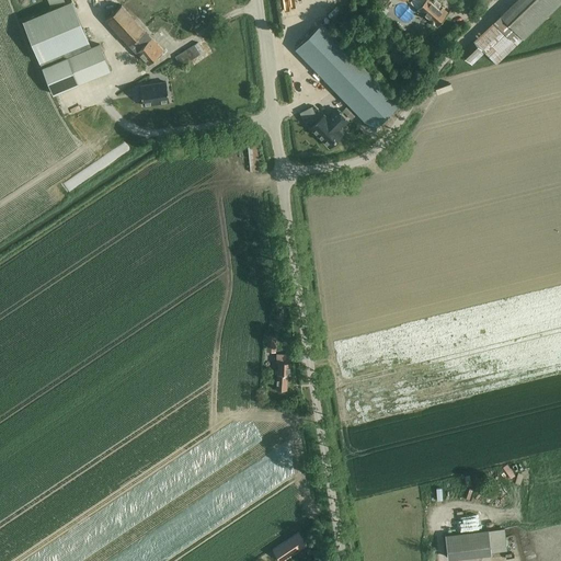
[(71,0),(23,21),(53,94),(111,70),(99,44),(91,47),(71,0)]
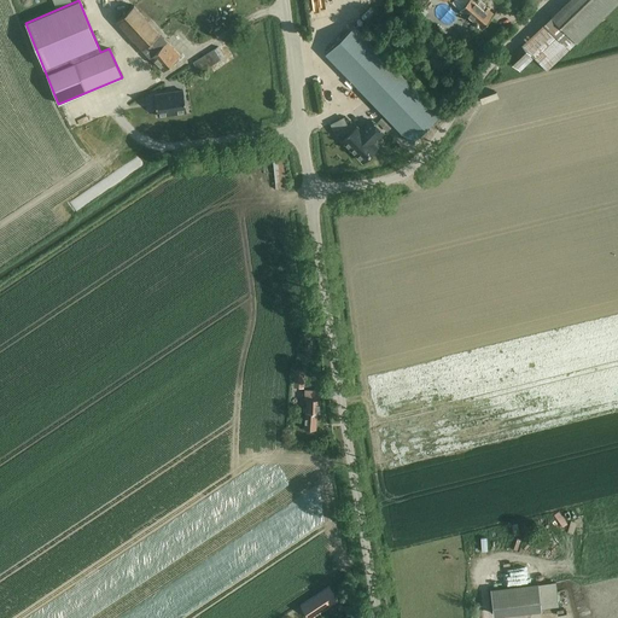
[(482,27),(494,12),(487,6),(484,9),(473,0),(466,0),(460,7),(482,27)]
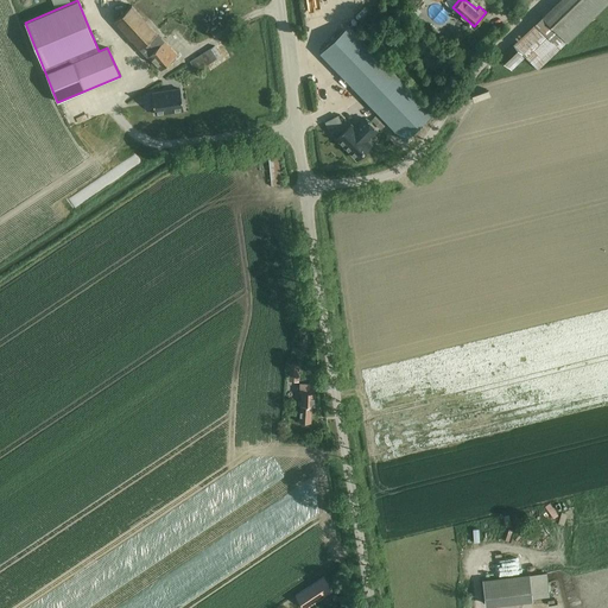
[(567,40),(607,0),(557,0),(542,16),(567,40)]
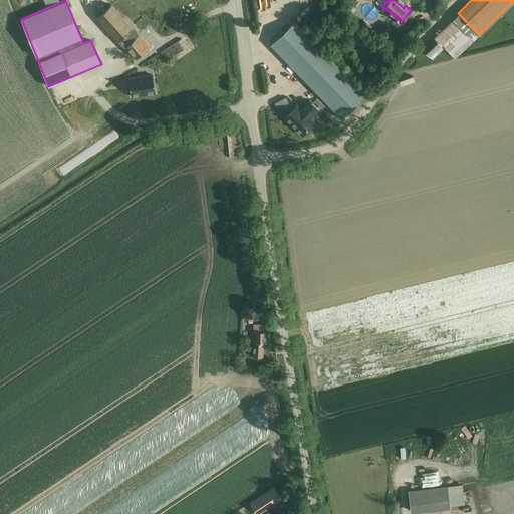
[(137,59),(151,46),(111,4),(97,17),(117,40),(137,59)]
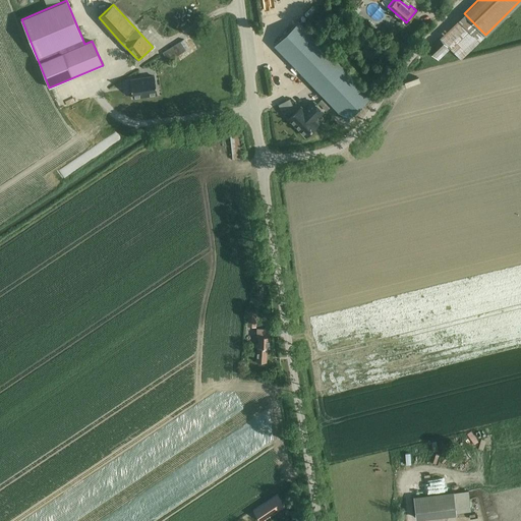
[(458,17),(426,48),(433,56),(447,44),(457,54),(475,36),(458,17)]
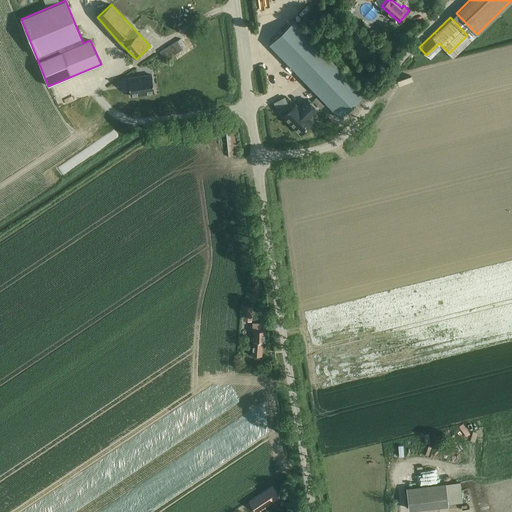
[(294,20),(269,44),(313,90),(338,66),(294,20)]
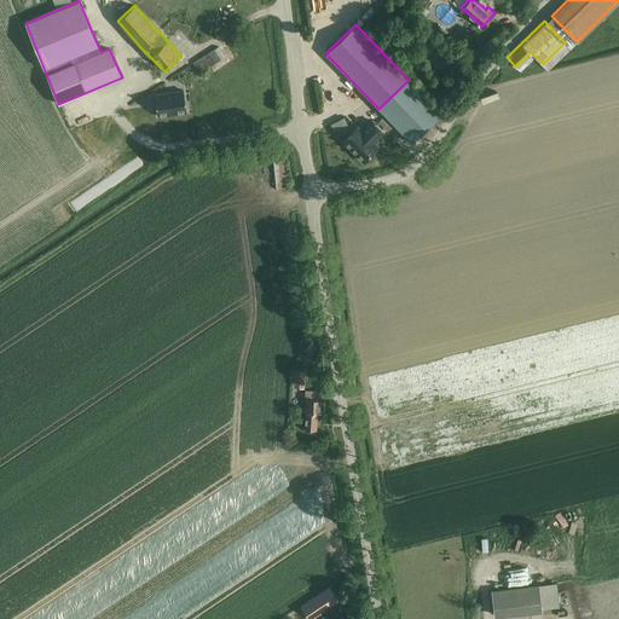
[(230,40),(224,45),(231,56),(238,51),(230,40)]
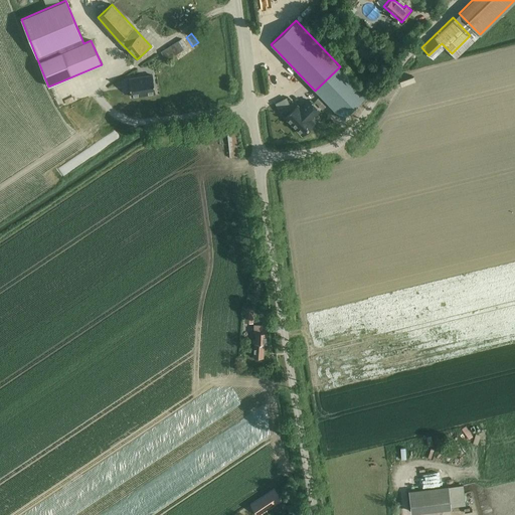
[(166,60),(187,47),(181,39),(161,52),(166,60)]
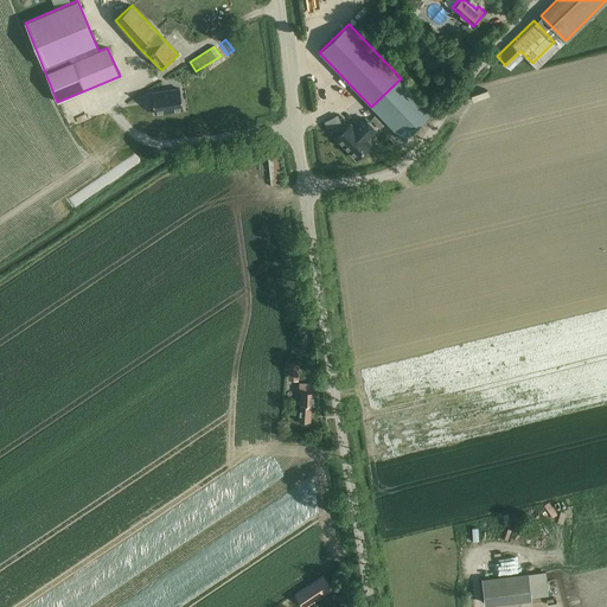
[(401,78),(371,107),(403,140),(433,112),(401,78)]
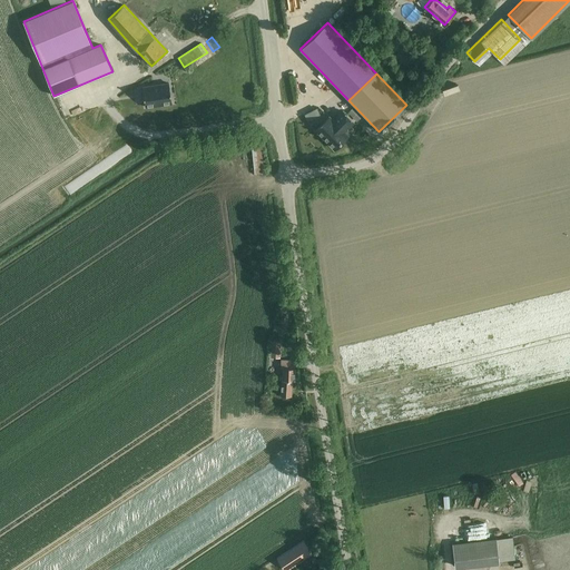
[(167,82),(141,91),(148,110),(174,101),(167,82)]
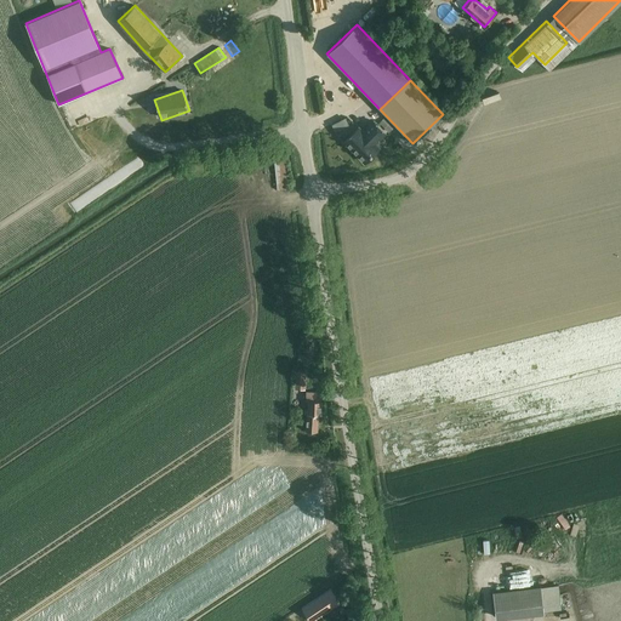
[(385,134),(372,121),(363,131),(358,127),(343,142),(364,163),(379,148),(375,143),(385,134)]
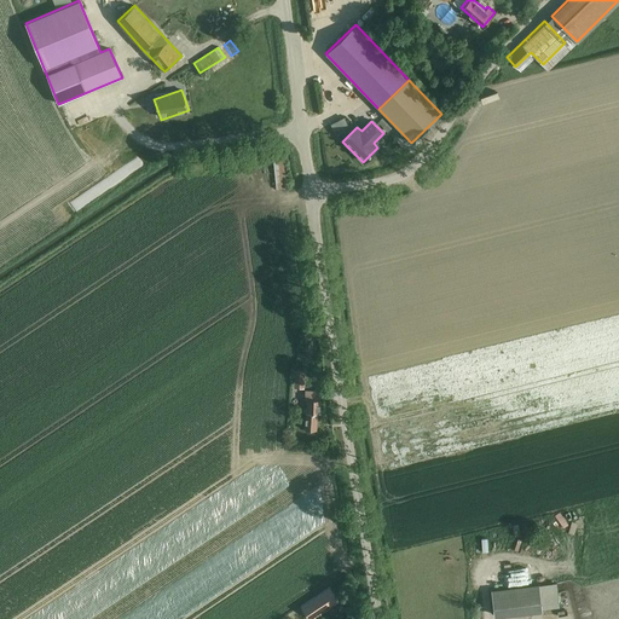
[(289,184),(295,183),(290,149),(284,149),(289,184)]
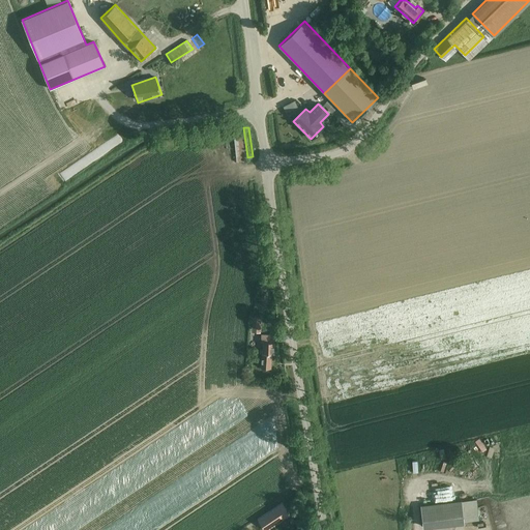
[(266,327),(272,325),(269,312),(262,314),(266,327)]
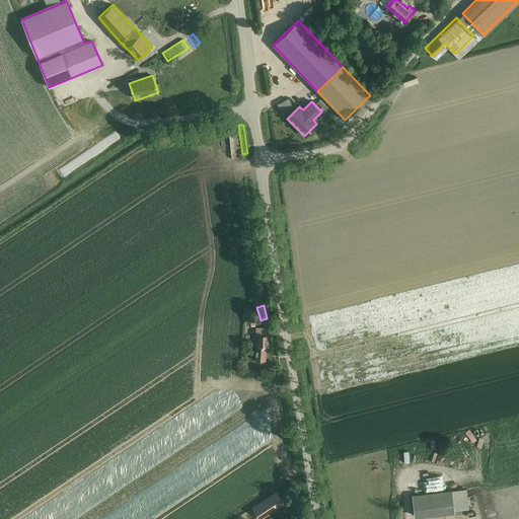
[(246,323),(254,324),(255,310),(247,309),(246,323)]
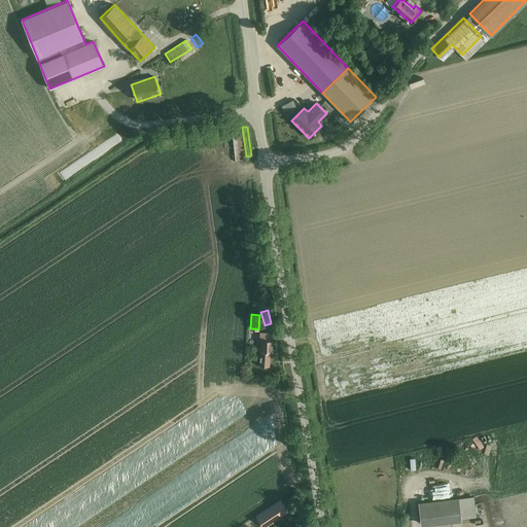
[(273,353),(274,334),(260,332),(260,340),(262,340),(260,364),(270,364),(270,352),(273,353)]
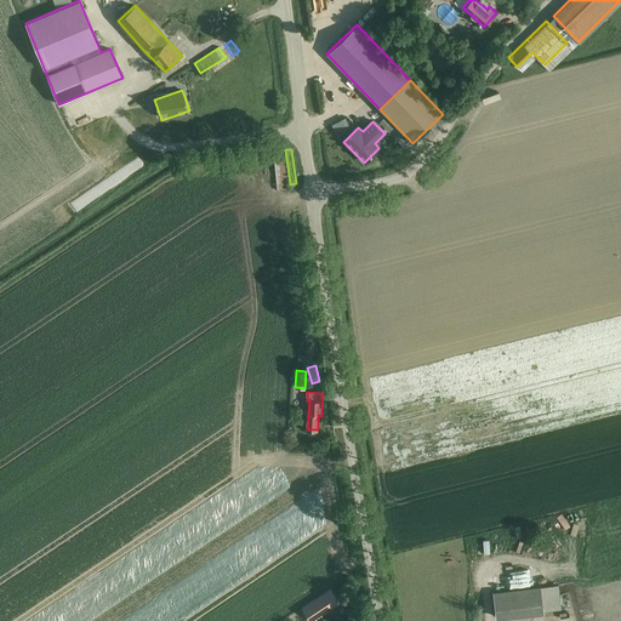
[(543,610),(540,586),(493,592),(495,616),(543,610)]
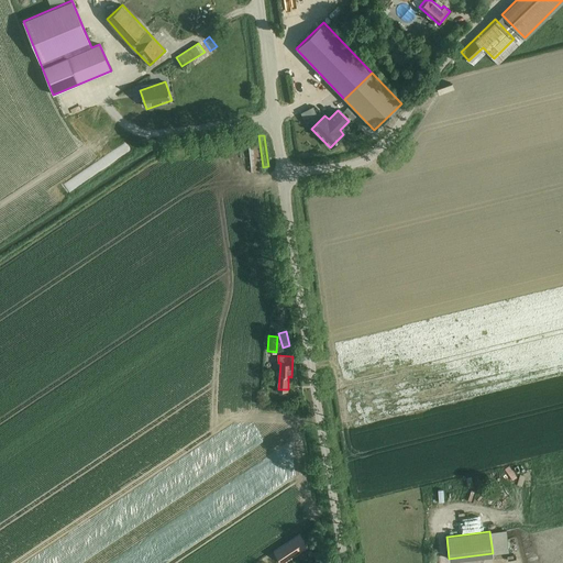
[(273,551),(280,562),(283,562),(308,547),(299,533),(273,551)]
